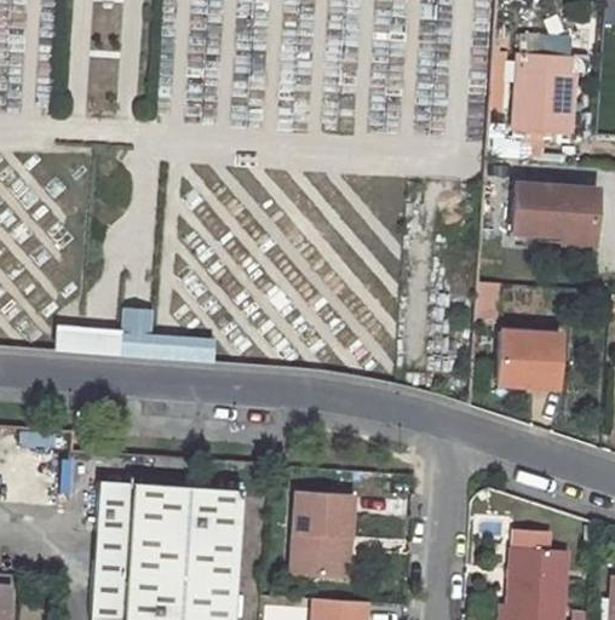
[(493,131),(490,153),(541,156),(542,132),(569,133),(575,51),(512,46),(506,131),(493,131)]
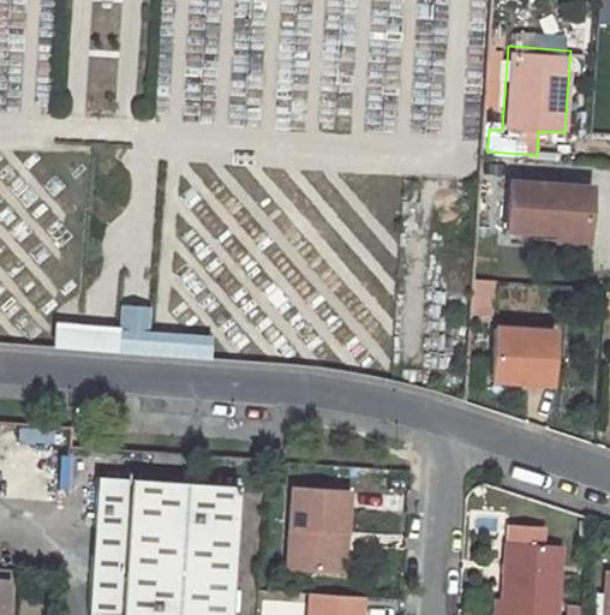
[(596,186),(514,180),(510,228),(561,232),(562,225),(592,227),(596,186)]
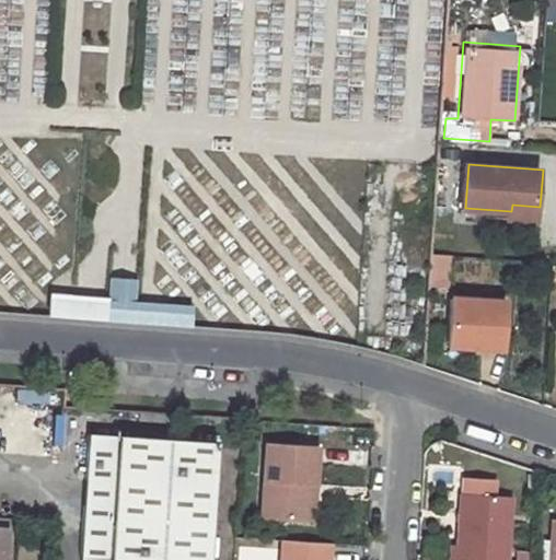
[(539,220),(540,207),(512,205),(511,211),(511,219),(539,220)]
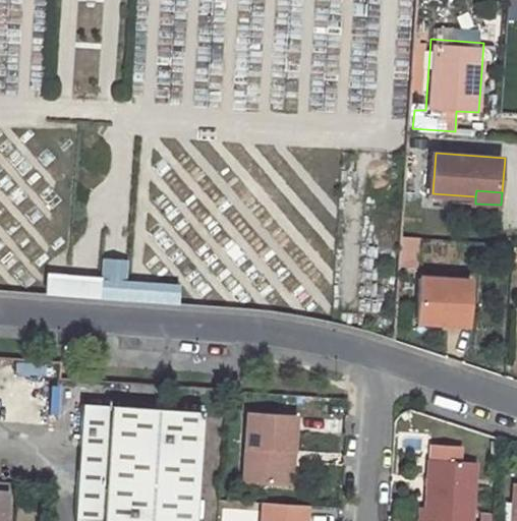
[(405,235),(403,265),(419,265),(421,236),(405,235)]
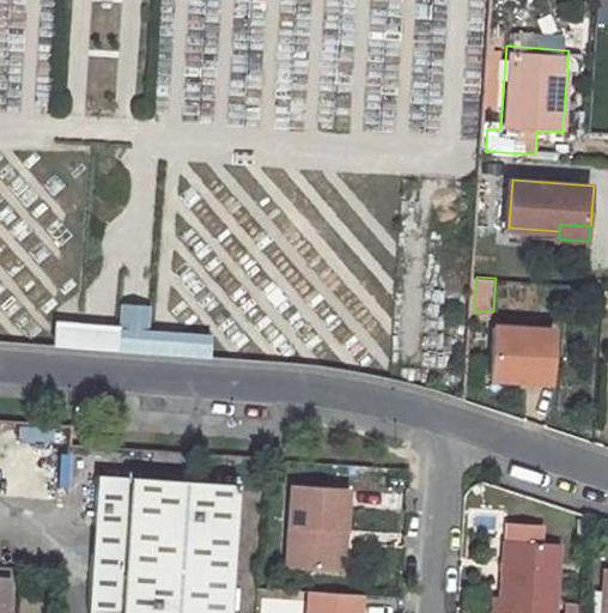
[(56,344),(119,349),(120,326),(58,321),(56,344)]
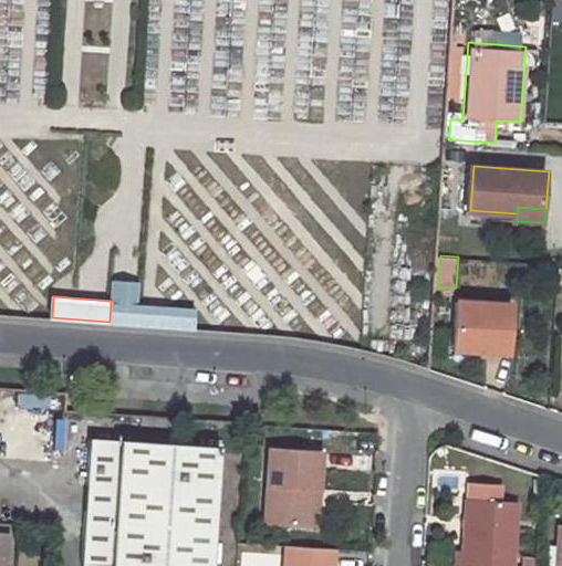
[(513,304),(458,300),(454,348),(510,353),(513,304)]
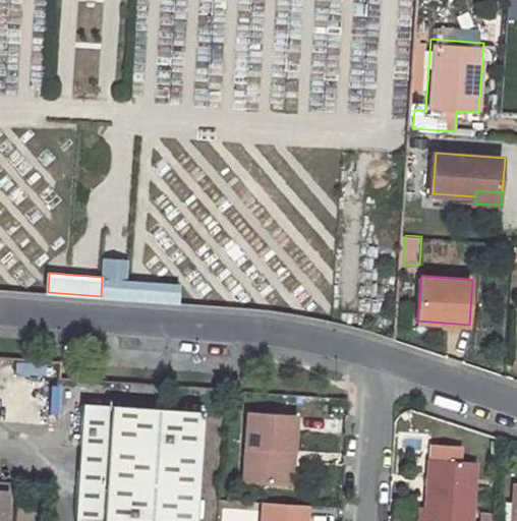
[(197,520),(206,413),(85,405),(77,520),(197,520)]
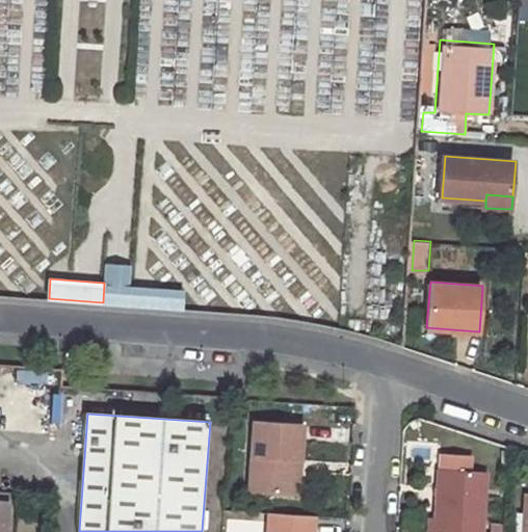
[(305,460),(307,425),(257,421),(252,490),(295,494),(297,460),(305,460)]
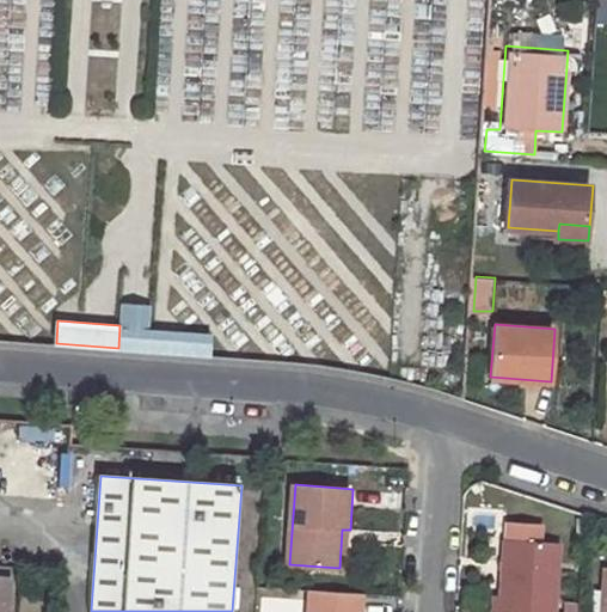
[(498,594),(497,611),(555,611),(560,542),(543,540),(544,524),(512,521),(510,538),(509,538),(504,594),(498,594)]
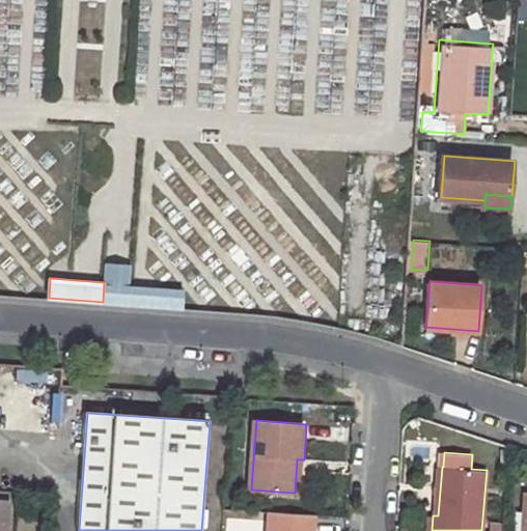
[(302,493),(304,459),(297,459),(295,493),(302,493)]
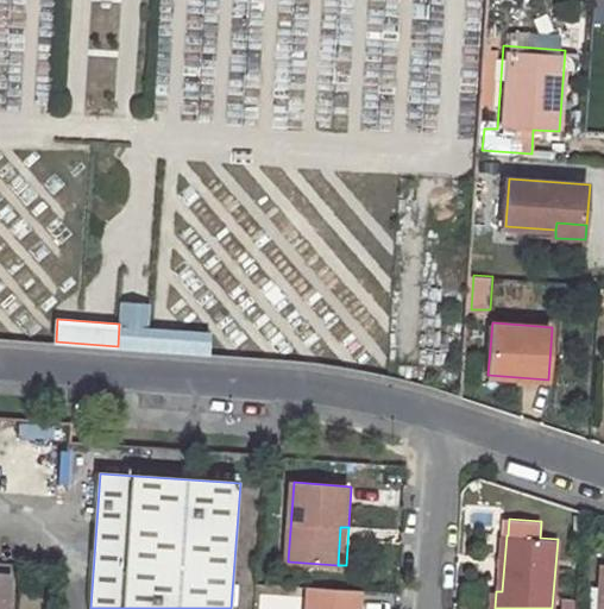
[(268,586),(264,608),(300,608),(302,590),(268,586)]
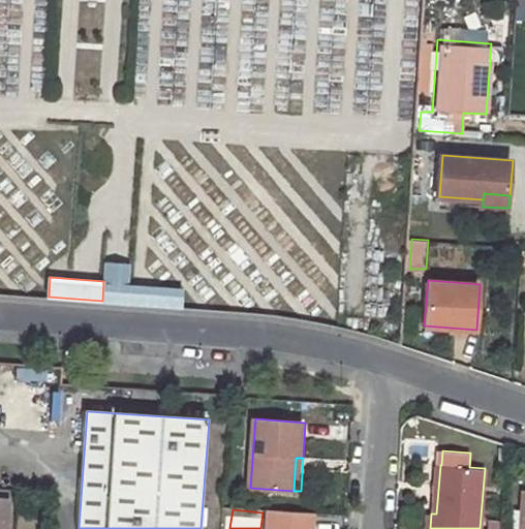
[(315,528),(316,514),(271,510),(269,528),(315,528)]
